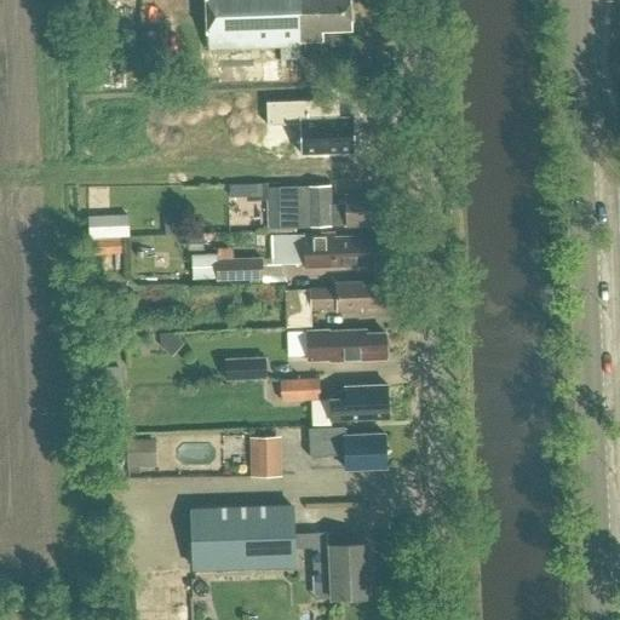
[(211,0),(213,51),(280,49),(277,55),(302,57),(300,38),(323,36),(323,29),(350,28),(350,23),(355,18),(354,11),(350,9),(349,0),(211,0)]
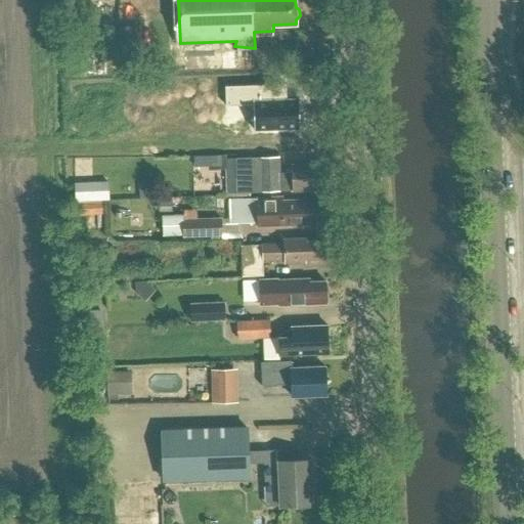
[(137,29),(118,29),(118,66),(137,66),(137,29)]
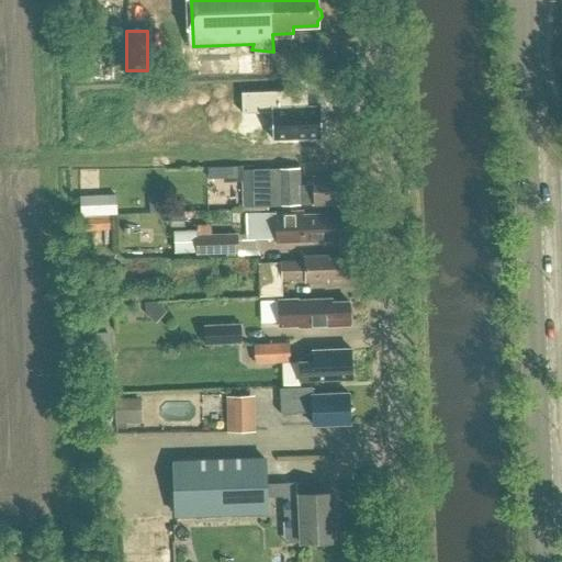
[(285,88),(226,91),(227,112),(254,111),(256,136),(307,135),(307,103),(287,104),(285,88)]
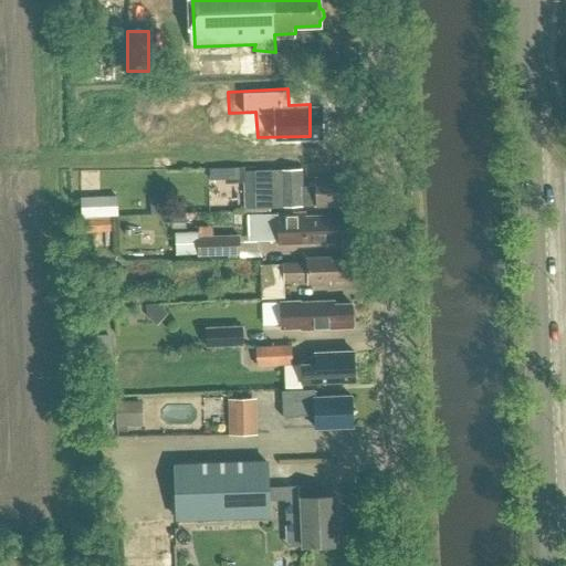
[(302,170),(243,173),(244,208),(304,207),(304,202),(315,202),(315,205),(350,202),(349,177),(314,178),(315,189),(302,189),(302,170)]
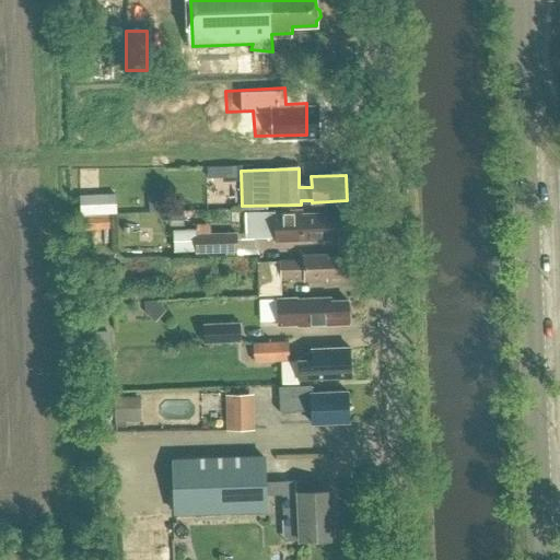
[(116,194),(80,196),(80,216),(116,214),(116,194)]
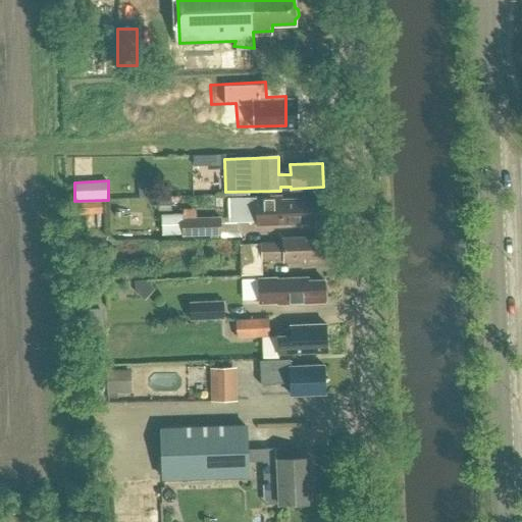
[(228,198),(228,221),(256,221),(279,220),(279,223),(298,222),(297,219),(319,219),(319,215),(321,214),(321,206),(319,205),(319,202),(302,202),(302,199),(280,199),(280,198),(243,198),(228,198)]
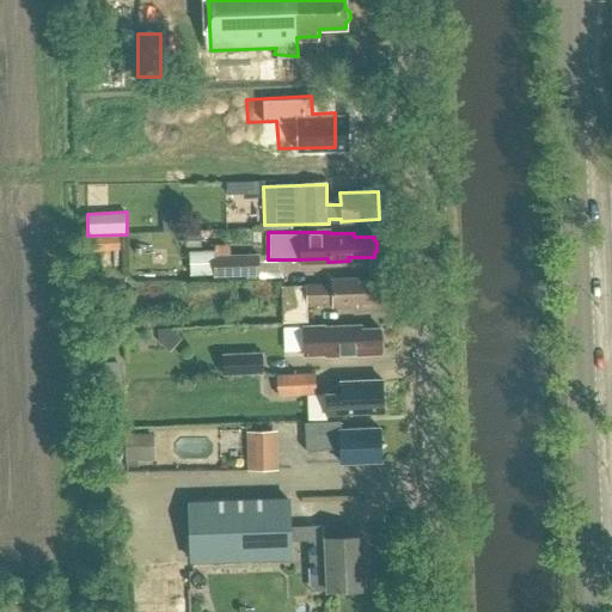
[(185,233),(185,246),(201,246),(201,233),(185,233)]
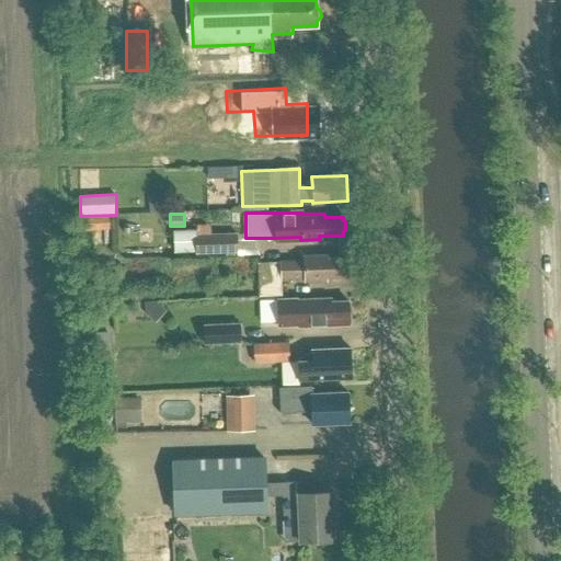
[(110,218),(87,219),(87,230),(110,229),(110,218)]
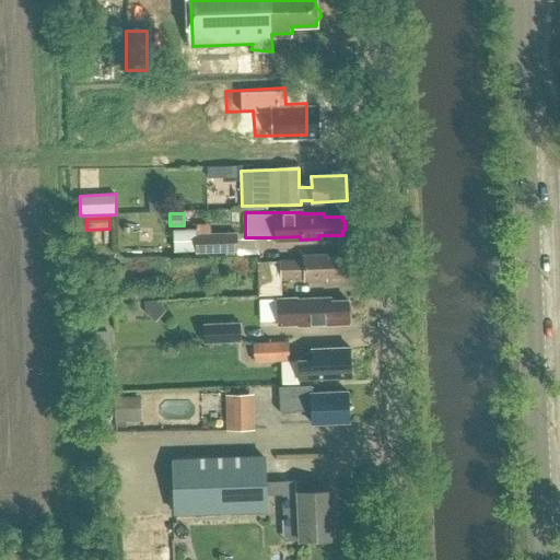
[(197,229),(173,230),(174,252),(195,251),(196,254),(237,253),(237,233),(197,234),(197,229)]
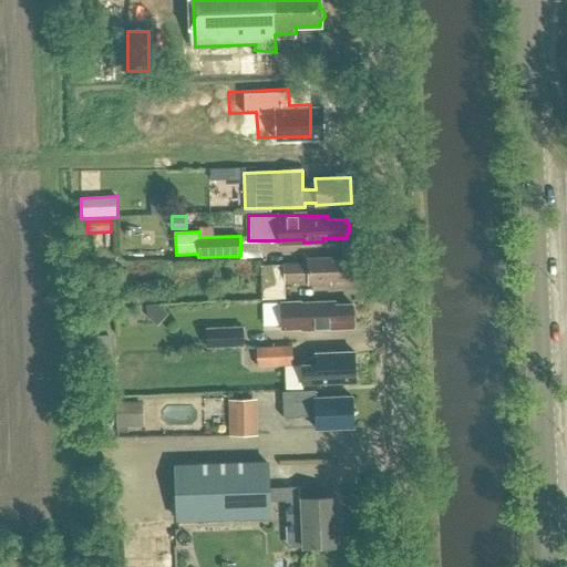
[(285,299),(284,281),(308,280),(308,285),(325,284),(325,279),(350,278),(349,259),(330,260),(330,257),(307,258),(307,261),(282,263),(282,266),(260,267),(263,300),(285,299)]
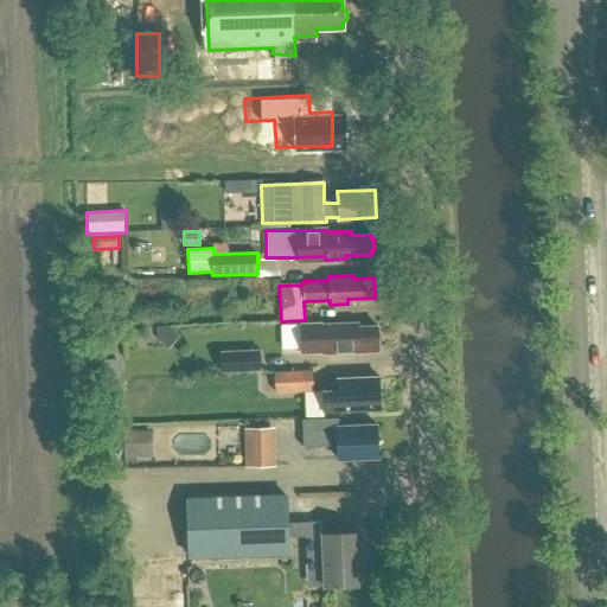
[(132,291),(109,292),(112,319),(133,318),(132,291)]
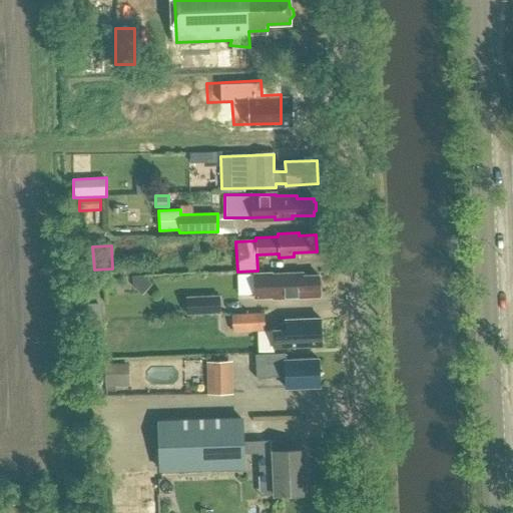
[(273,273),(253,274),(254,297),(273,296),(273,298),(298,297),(298,299),(320,298),(320,289),(322,287),(322,282),(320,281),(320,277),(303,277),(303,273),(273,274),(273,273)]
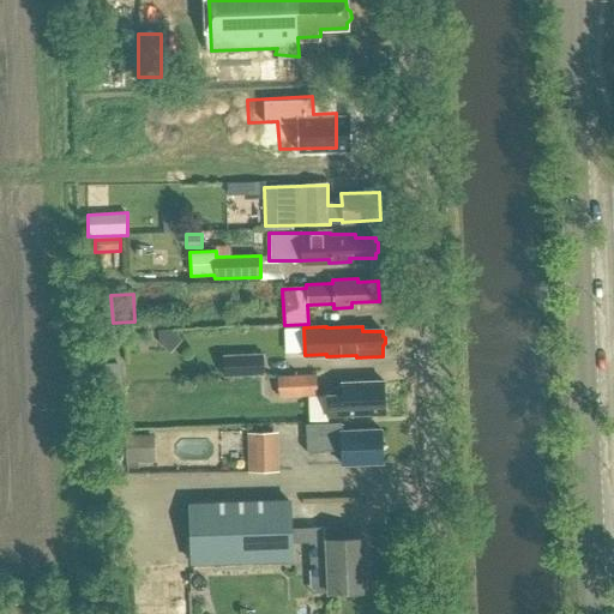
[(262,354),(221,355),(222,375),(263,374),(262,354)]
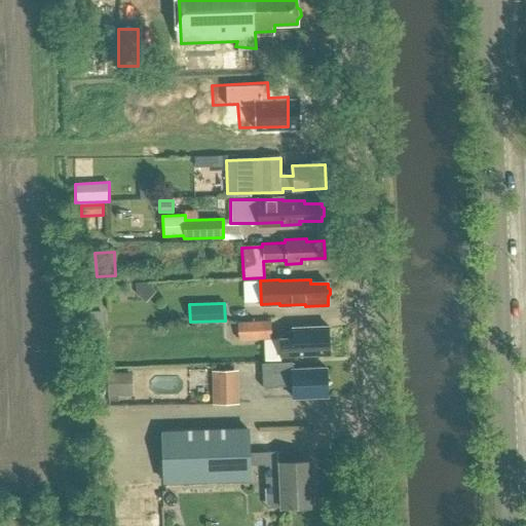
[(269,322),(236,323),(236,340),(270,339),(269,322)]
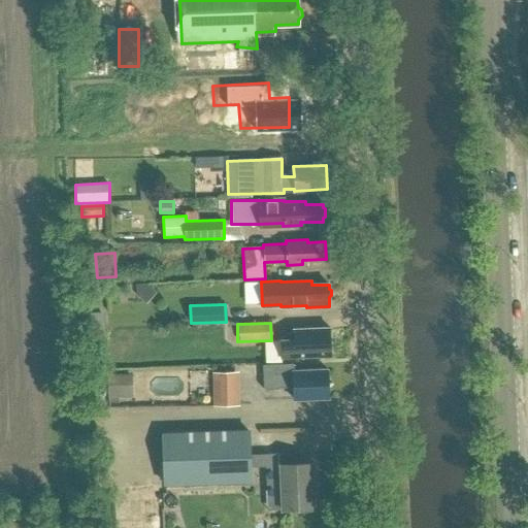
[(293,339),(282,340),(282,354),(294,354),(294,356),(331,355),(330,327),(293,328),(293,339)]
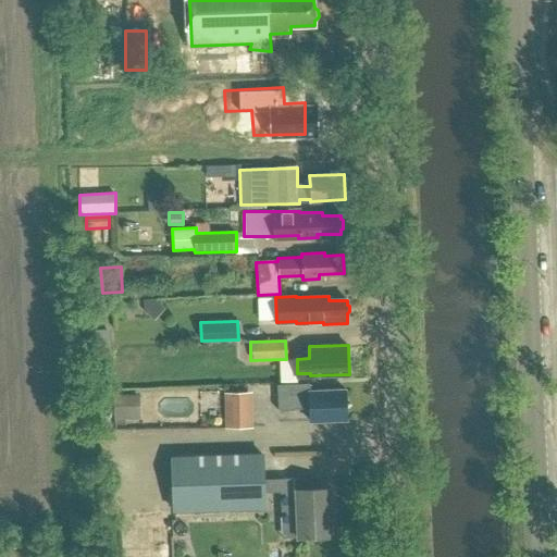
[(294,410),(294,409),(309,409),(309,422),(346,420),(345,388),(309,391),(309,383),(276,384),(277,410),(294,410)]
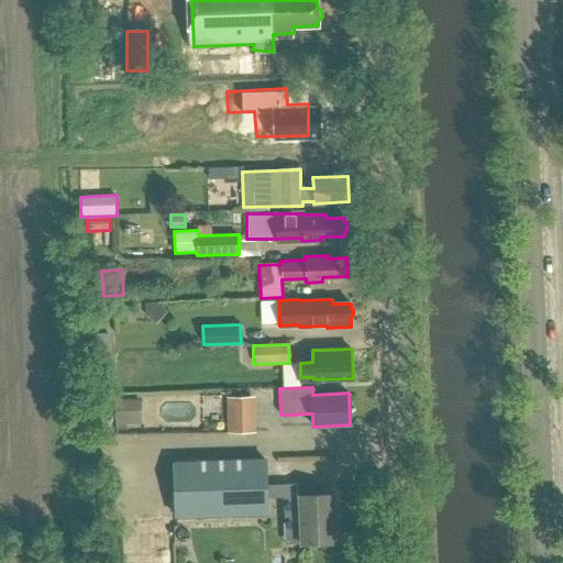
[(227,398),(228,433),(255,433),(255,397),(227,398)]
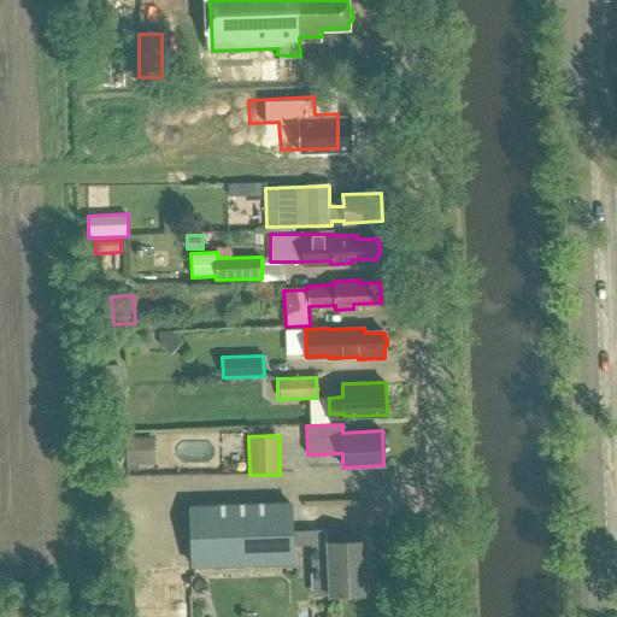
[(156,466),(156,439),(127,439),(127,466),(156,466)]
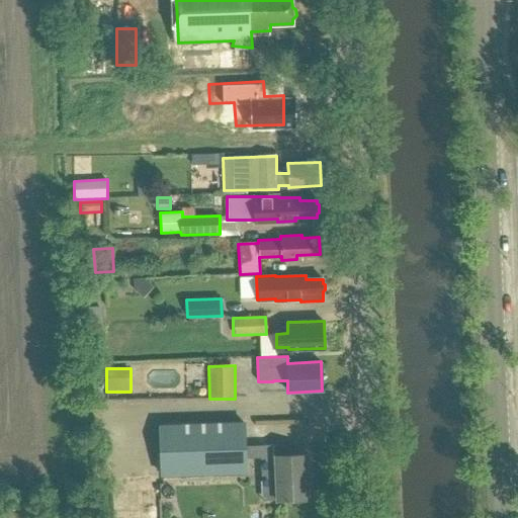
[(161,477),(244,475),(243,458),(261,457),(262,479),(276,479),(276,502),(308,501),(306,455),(278,455),(278,446),(243,447),(243,423),(159,425),(161,477)]
